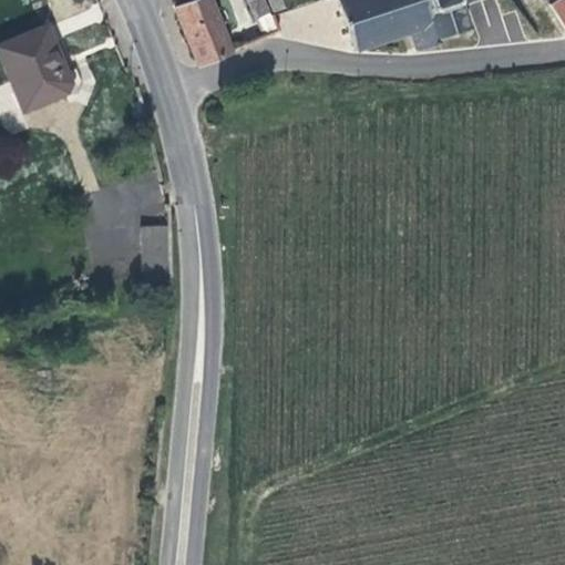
[(207,0),(195,0),(175,9),(198,65),(229,51),(207,0)]
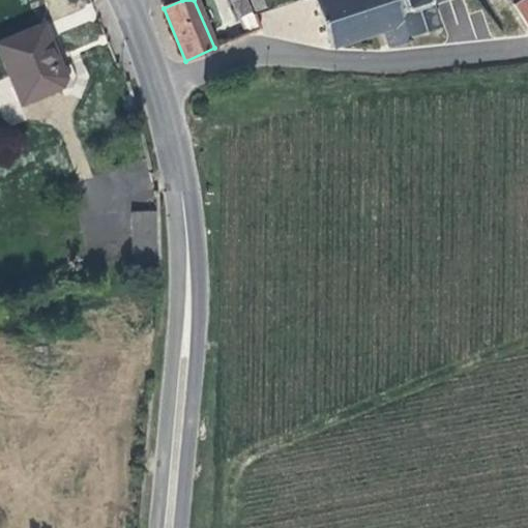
[(248,0),(232,0),(231,1),(246,34),(261,27),(248,0)]
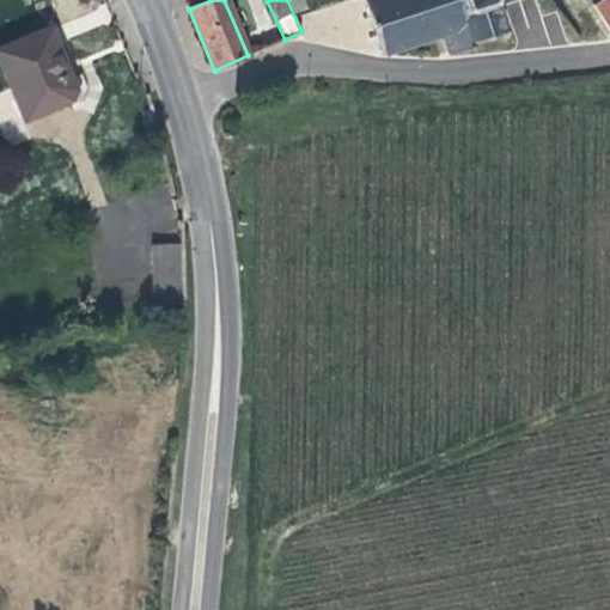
[(510,42),(513,35),(505,31),(494,4),(501,1),(501,0),(359,0),(380,58),(443,37),(450,59),(467,53),(469,58),(474,56),(476,47),(502,37),(510,42)]
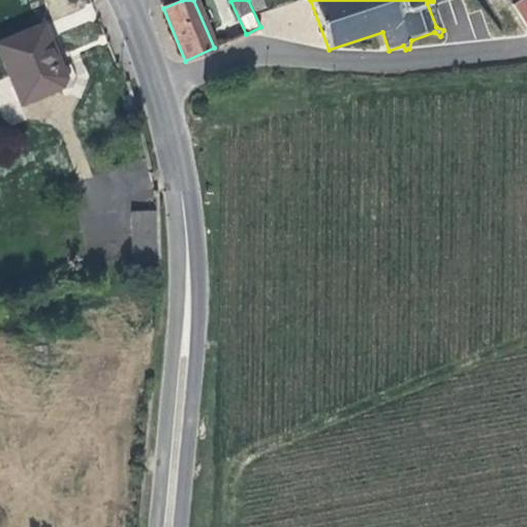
[(526,0),(523,0),(514,6),(526,28),(526,0)]
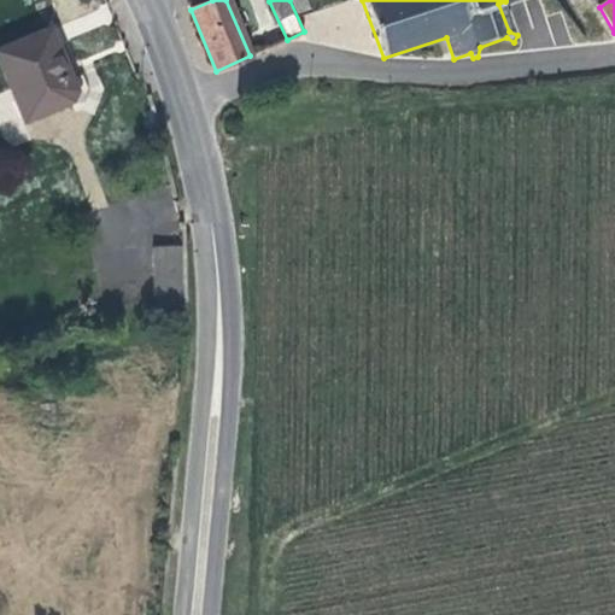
[(81,92),(50,27),(0,48),(0,68),(25,123),(76,101),(81,92)]
